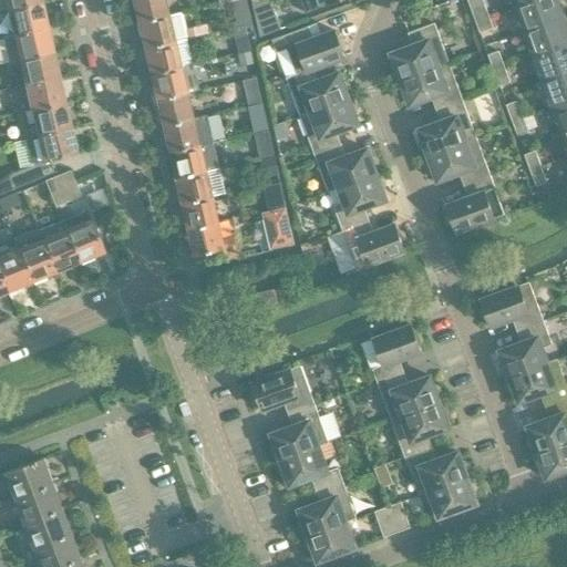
[(0,0),(0,10),(7,9),(7,7),(38,0),(0,0)]
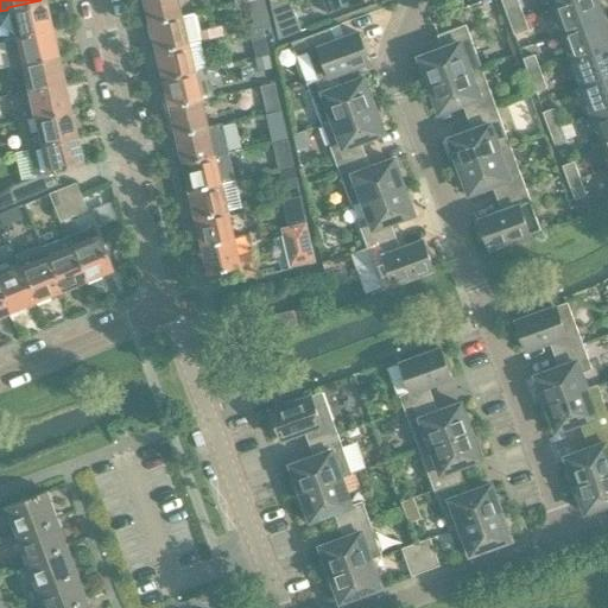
[(40,0),(7,7),(7,10),(13,35),(49,26),(43,0),(40,0)]
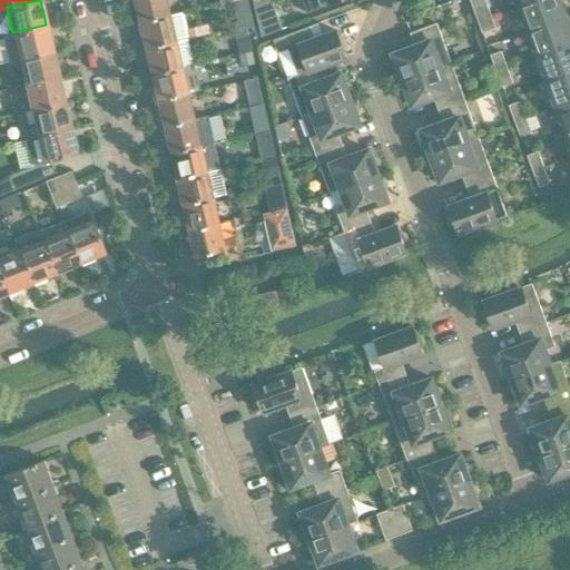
[(135,0),(140,21),(169,16),(165,0),(135,0)]
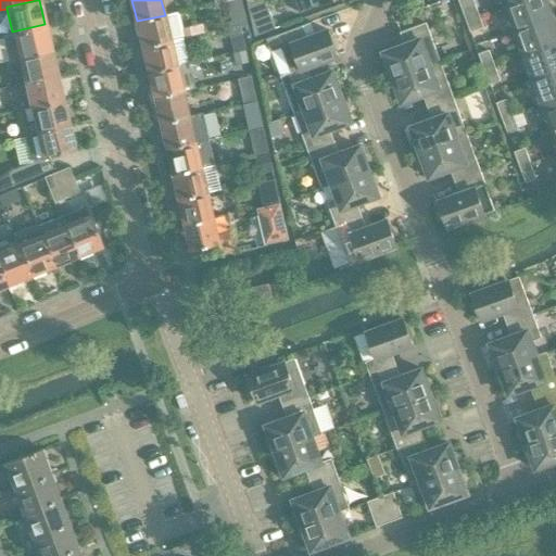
[(235,25),(247,23),(241,0),(229,0),(228,0),(235,25)]
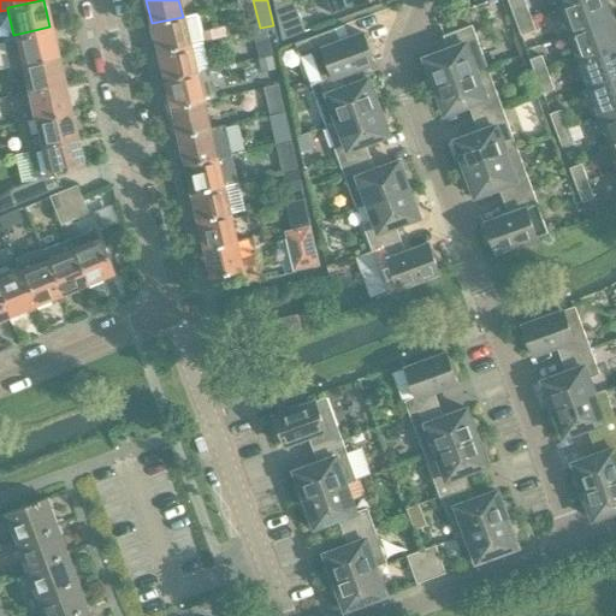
[(284,39),(304,31),(294,0),(291,0),(277,6),(280,23),(284,39)]
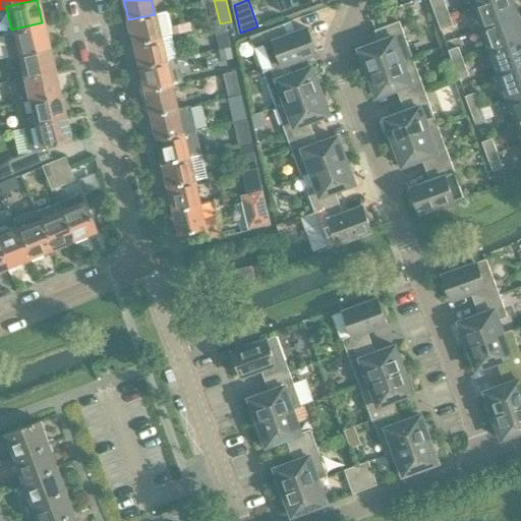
[(276,0),(280,11),(311,0),(276,0)]
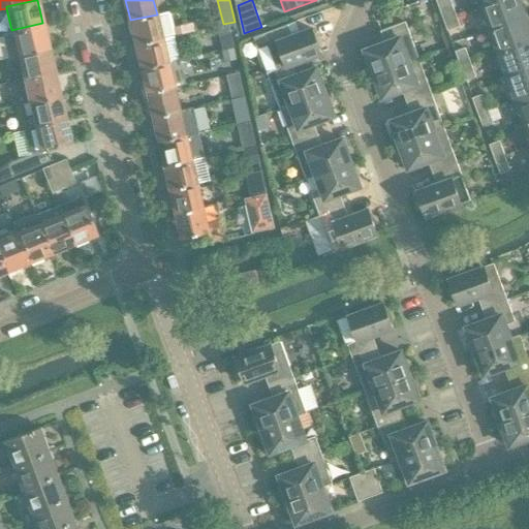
[(456,14),(449,0),(436,0),(443,20),(456,14)]
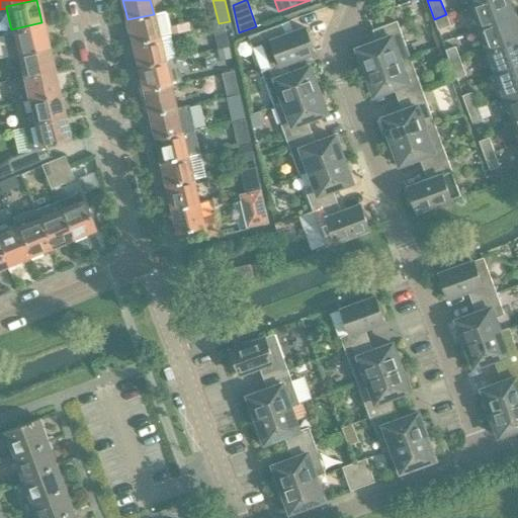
[(480,28),(515,15),(509,0),(485,0),(471,5),(480,28)]
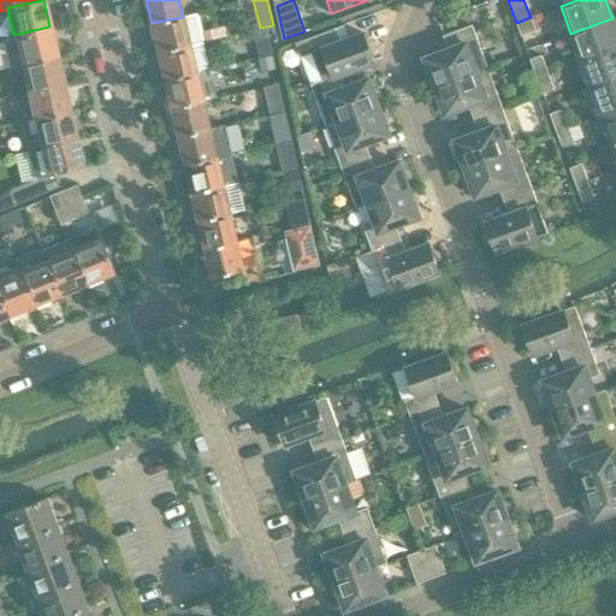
[(438,23),(443,36),(472,25),(468,12),(438,23)]
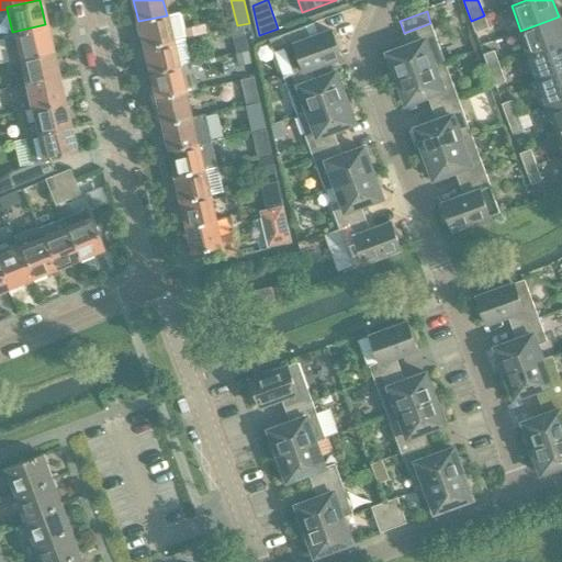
[(184,37),(182,29),(171,32),(167,15),(138,21),(145,47),(172,41),(184,37)]
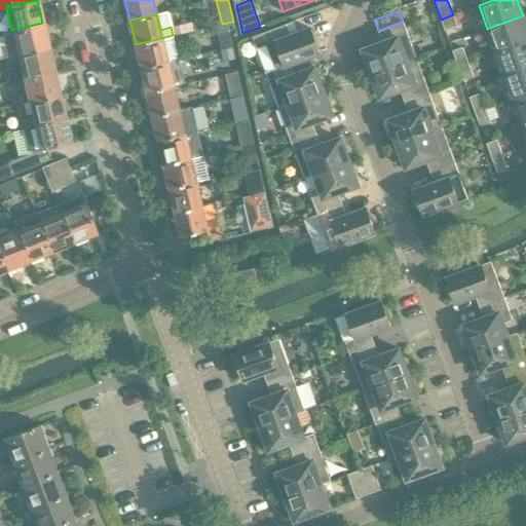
[(445,31),(457,26),(453,14),(441,20),(445,31)]
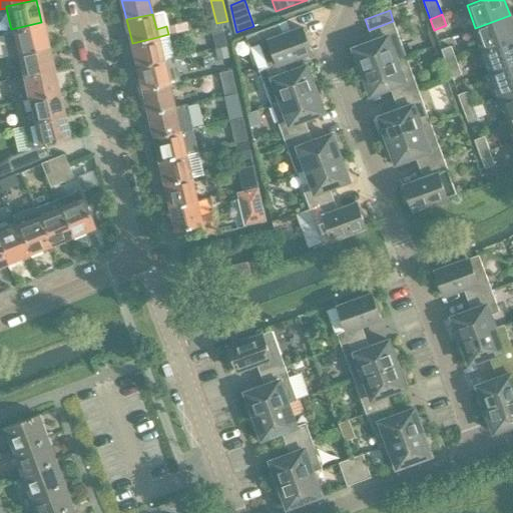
[(483,50),(512,39),(512,23),(510,15),(475,28),(483,50)]
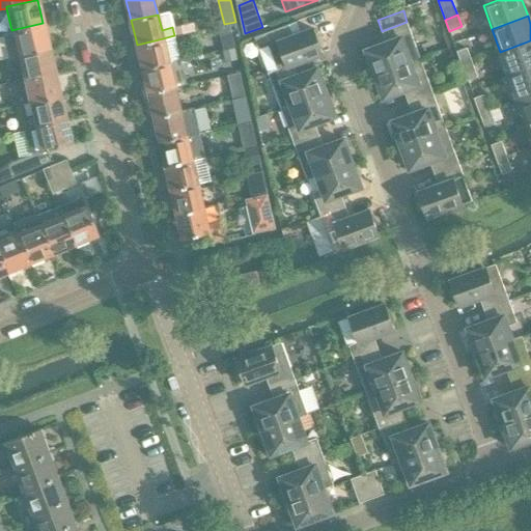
[(368,70),(367,70),(370,76),(420,58),(407,22),(383,31),(387,43),(366,50),(369,58),(366,64),(368,70)]
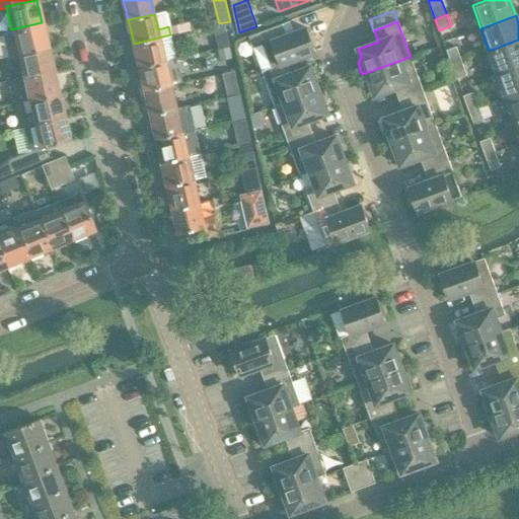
[(48,46),(42,22),(11,29),(11,31),(2,33),(7,57),(17,55),(16,53),(48,46)]
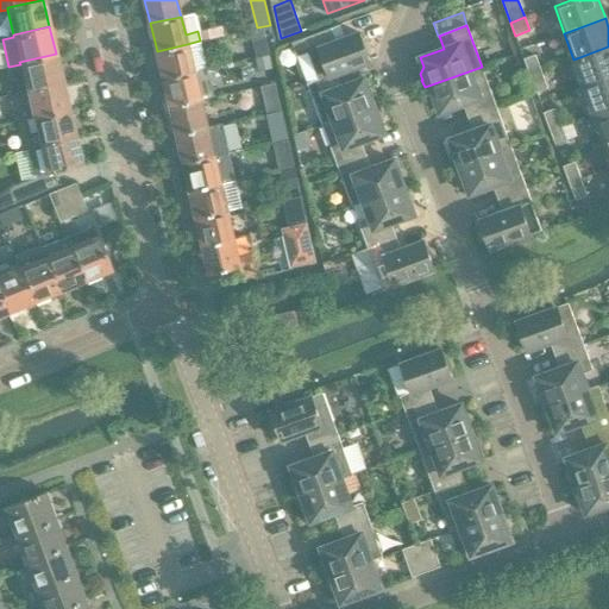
[(221,26),(198,31),(200,41),(224,36),(221,26)]
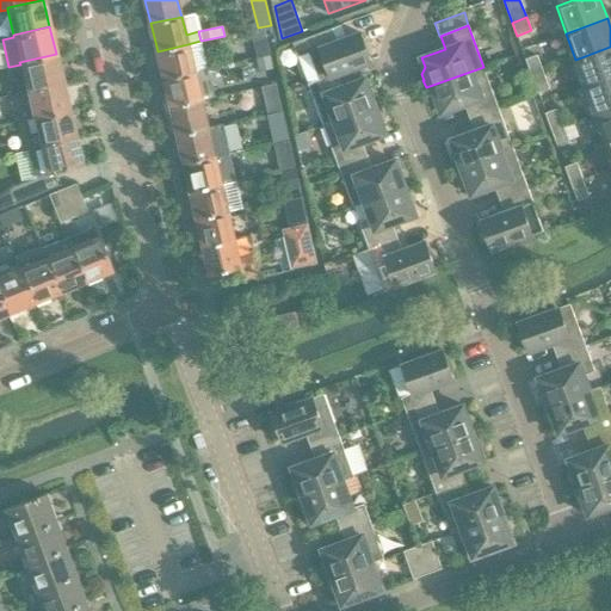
[(245,32),(247,42),(266,38),(264,28),(245,32)]
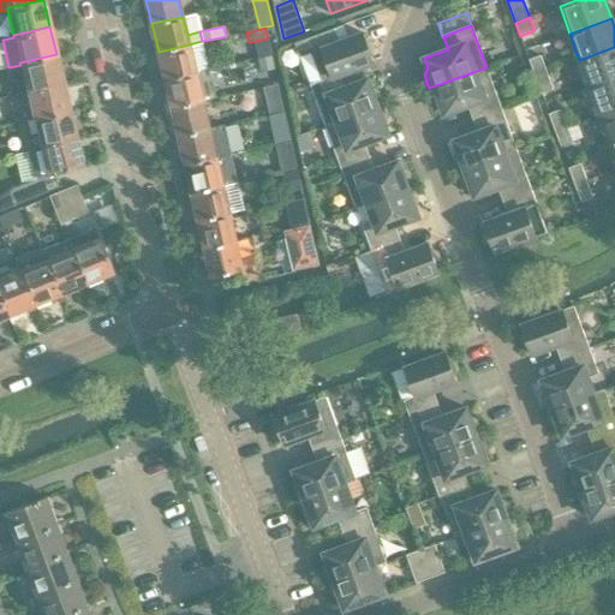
[(311,53),(321,81),(333,76),(333,77),(339,75),(374,61),(372,57),(375,49),(372,42),(365,39),(363,33),(340,42),(334,29),(306,39),(294,43),(299,57),(311,53)]
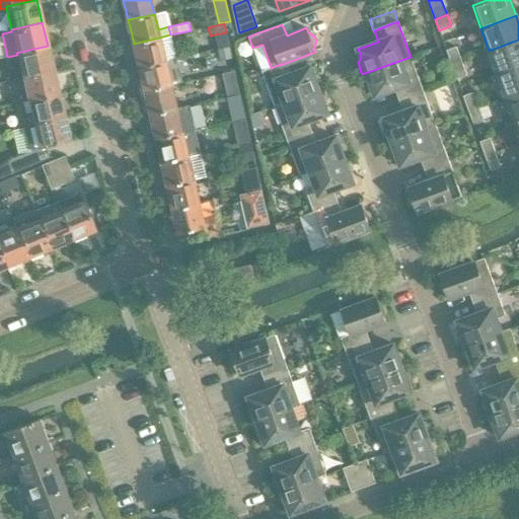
[(160,39),(159,38),(134,44),(139,67),(165,61),(165,62),(176,59),(170,35),(160,39)]
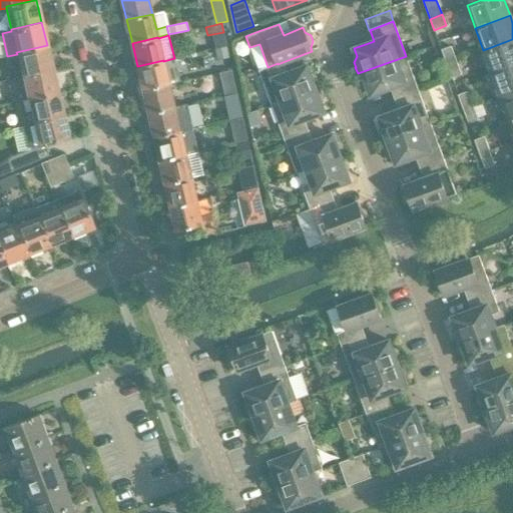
[(492,73),(512,64),(512,39),(483,50),(492,73)]
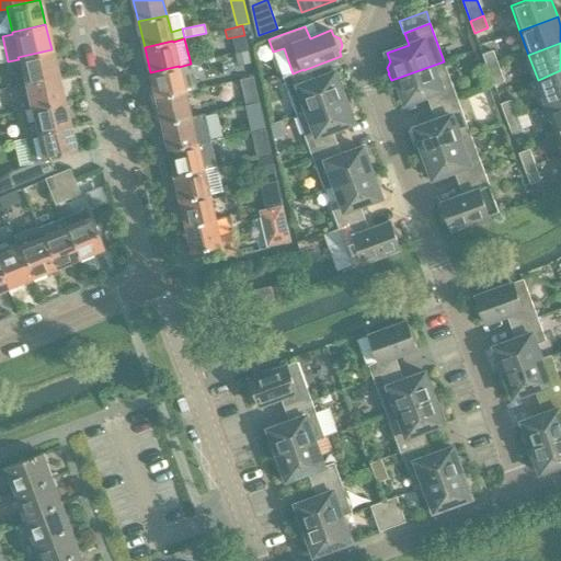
[(18,57),(19,59),(23,81),(57,73),(52,49),(18,57)]
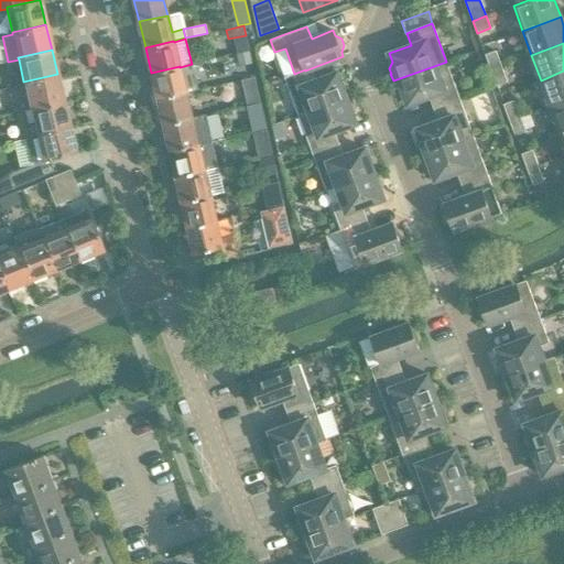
[(240,66),(253,63),(251,51),(237,54),(240,66)]
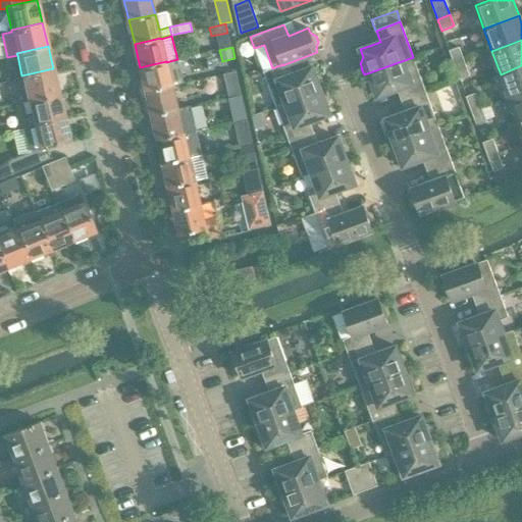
[(459,47),(450,50),(455,65),(465,61),(459,47)]
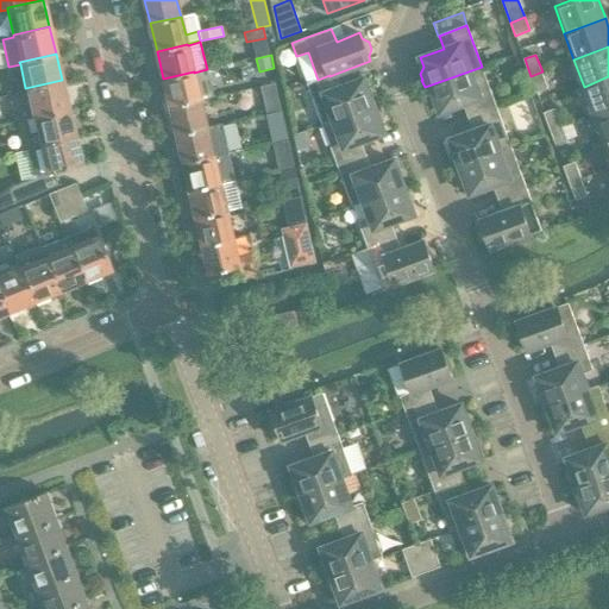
[(469,117),(496,107),(482,67),(425,87),(427,94),(429,100),(437,104),(440,113),(464,104),(469,117)]
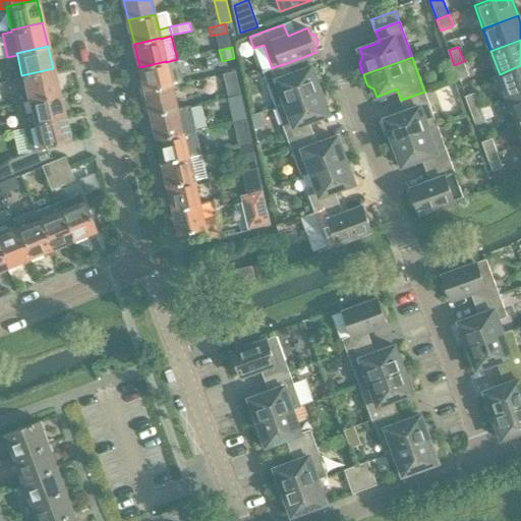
[(139,67),(146,91),(171,85),(166,62),(166,61),(139,67)]
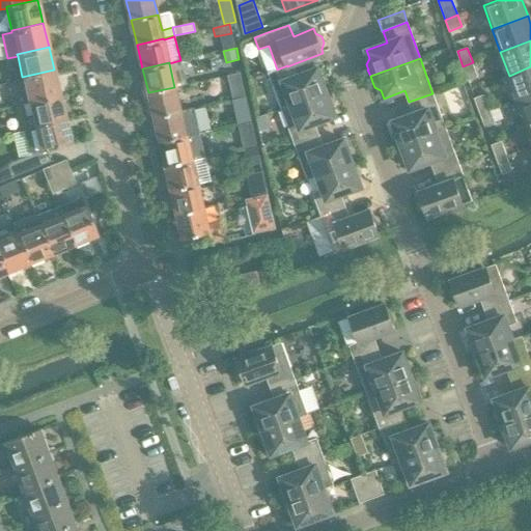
[(468,81),(478,77),(473,62),(463,66),(468,81)]
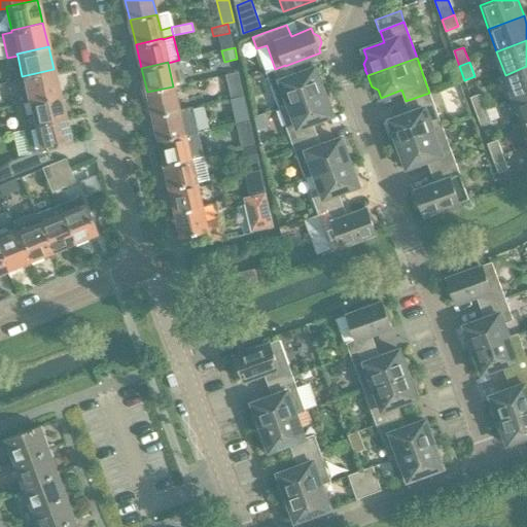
[(285,66),(285,65),(275,69),(266,72),(279,107),(328,89),(326,83),(324,78),(318,75),(315,67),(294,75),(290,64),(285,66)]
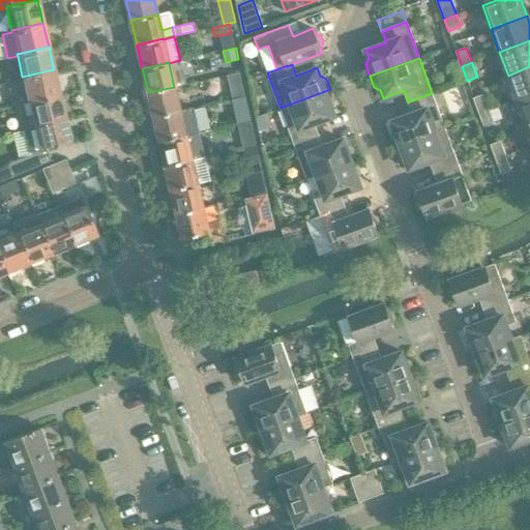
[(517,98),(529,93),(529,66),(508,76),(517,98)]
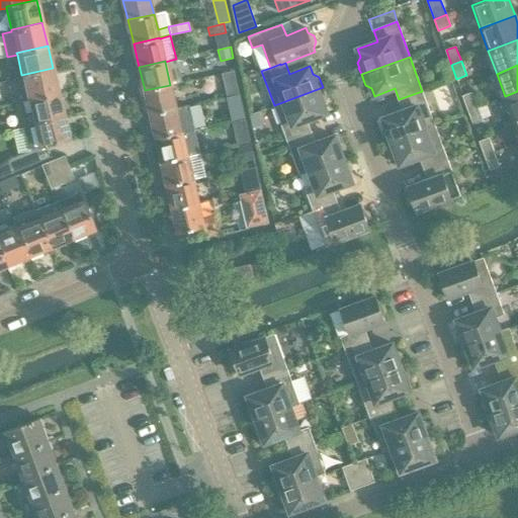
[(21,75),(27,98),(58,92),(53,68),(21,75)]
